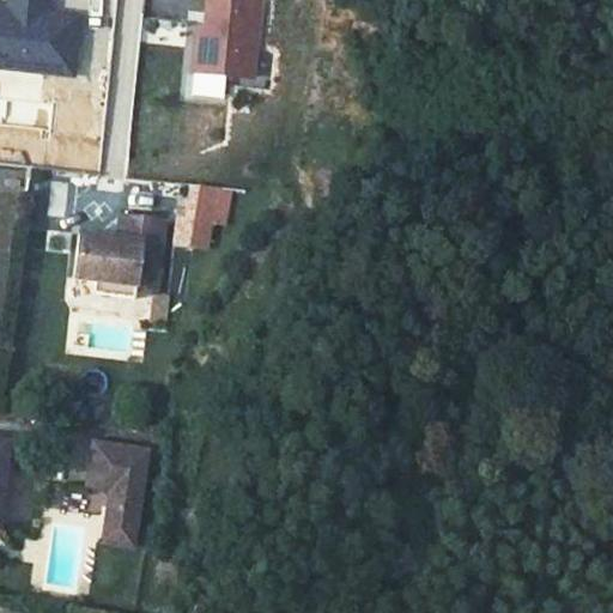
[(48,10),(48,0),(7,0),(7,7),(0,6),(0,68),(76,77),(83,14),(48,10)]
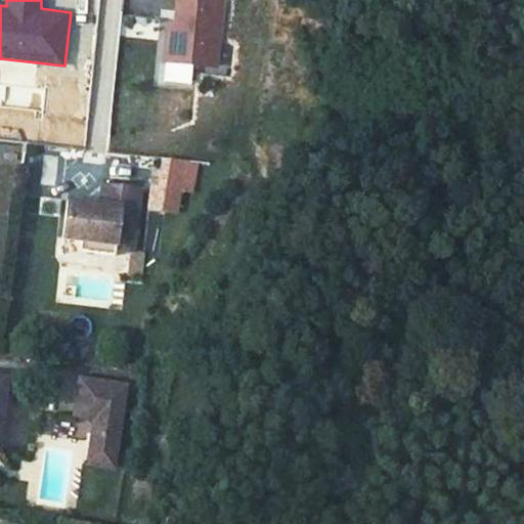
[(178,0),(177,25),(163,24),(161,61),(220,67),(225,0),(178,0)]
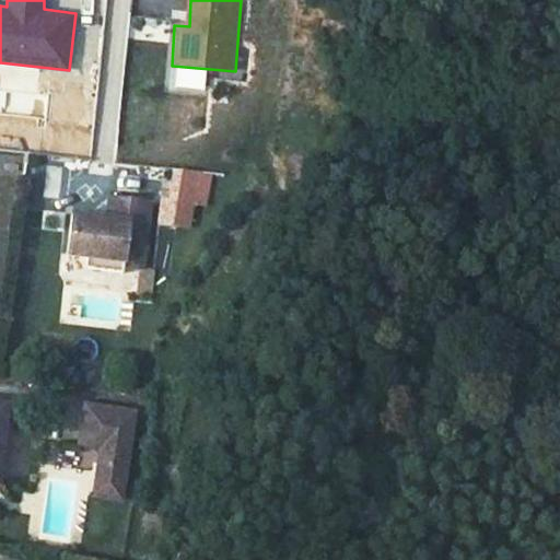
[(60,198),(63,166),(46,164),(44,197),(60,198)]
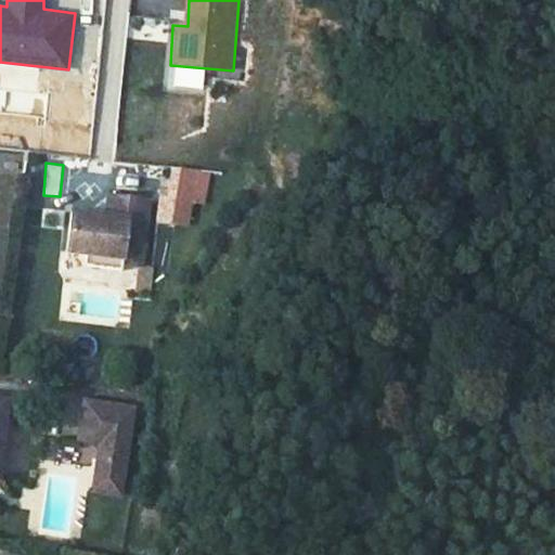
[(204,203),(206,189),(181,186),(177,222),(188,223),(190,201),(204,203)]
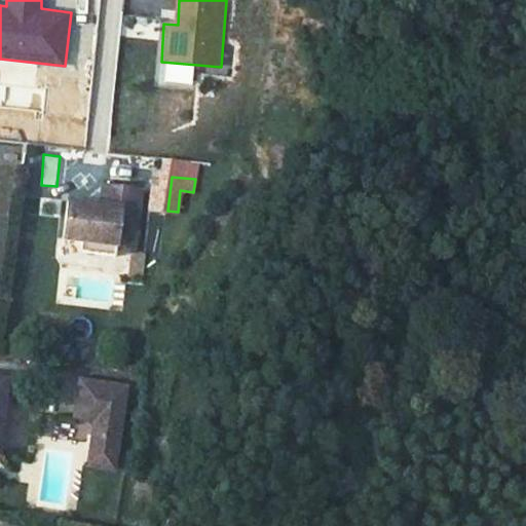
[(143,187),(105,183),(103,202),(70,198),(66,236),(83,238),(117,242),(116,248),(136,250),(143,187)]
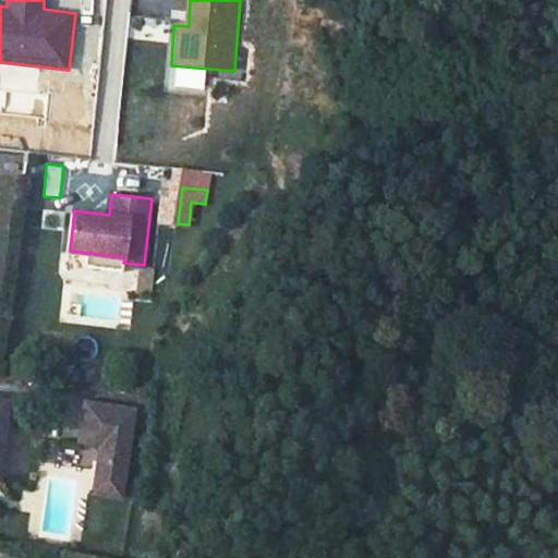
[(124,257),(88,253),(87,266),(123,270),(123,263),(124,257)]
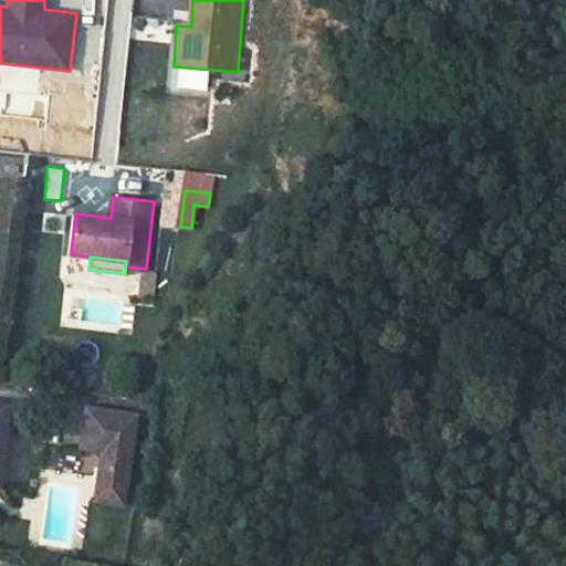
[(129,412),(80,408),(76,447),(98,448),(93,498),(121,501),(129,412)]
